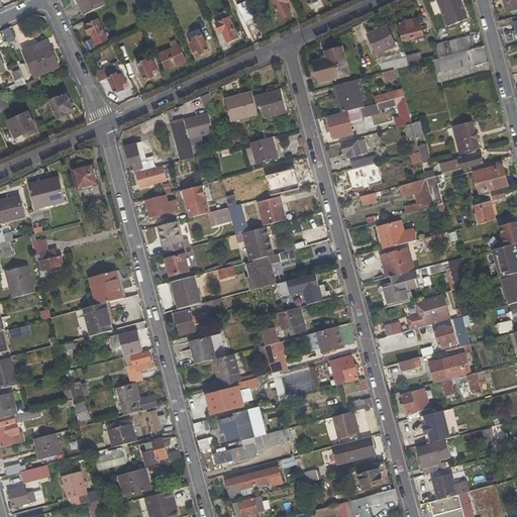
[(77,0),(85,16),(105,6),(102,0),(77,0)]
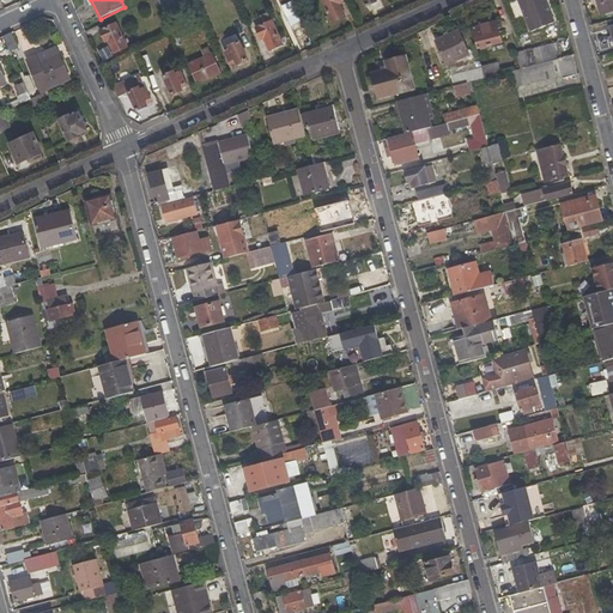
[(332,19),(333,22),(345,16),(340,5),(344,4),(341,0),(322,0),(329,14),(326,16),(328,20),(332,19)]
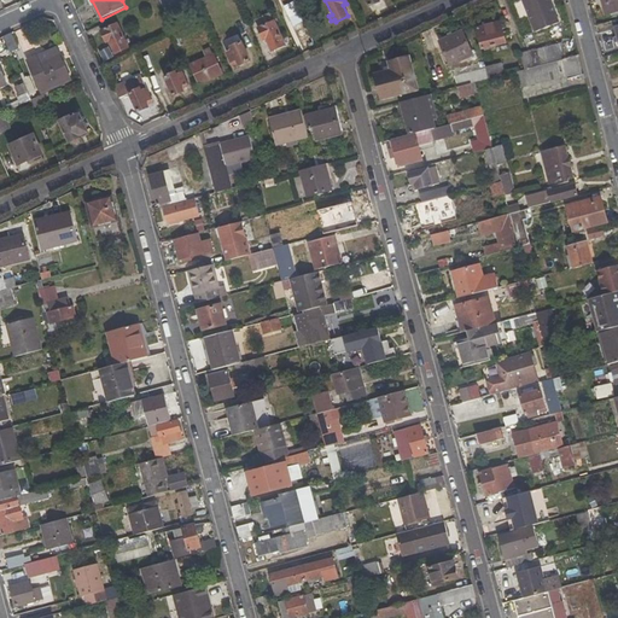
[(522,0),(534,31),(558,23),(548,0),(522,0)]
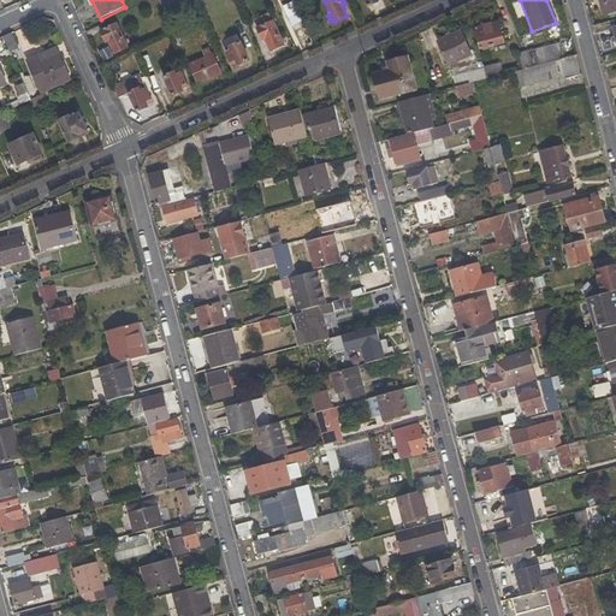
[(615,10),(615,0),(599,0),(603,0),(605,5),(614,3),(615,11),(615,10)]
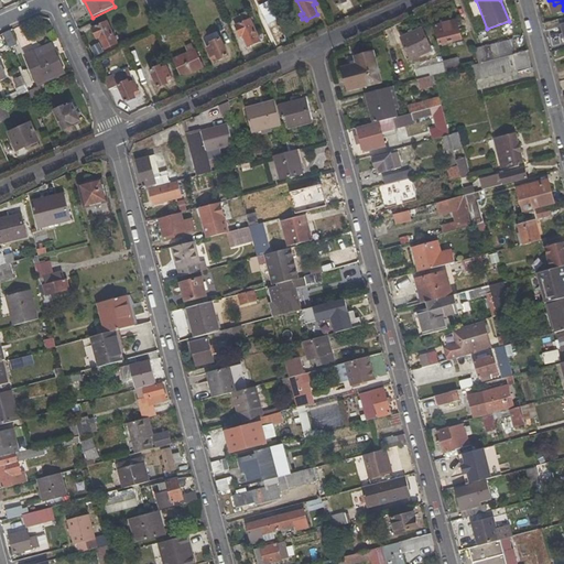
[(243,34),(249,45),(260,40),(247,11),(239,14),(242,23),(237,26),(241,35),(243,34)]
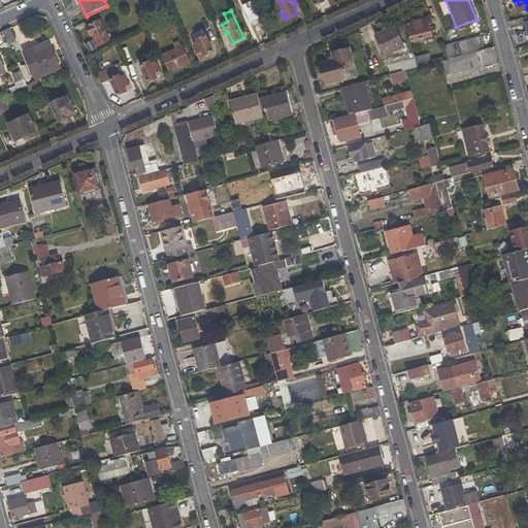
[(200,20),(206,32),(212,29),(206,18),(200,20)]
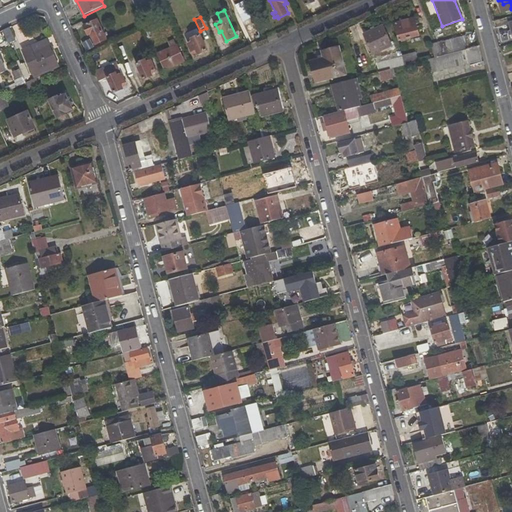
[(400,41),(418,36),(413,18),(395,23),(400,41)]
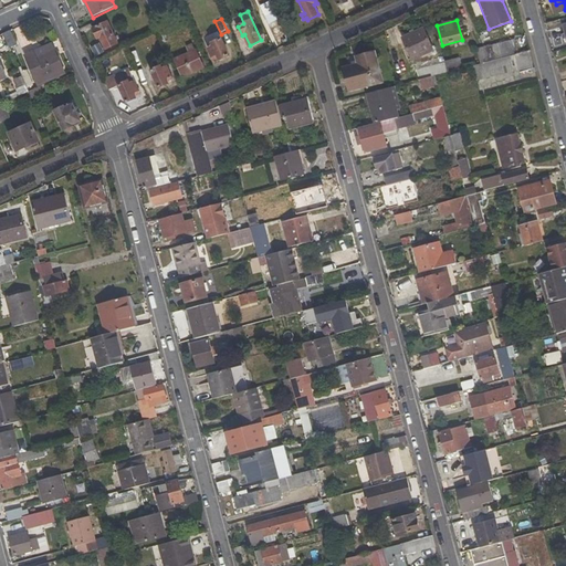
[(102,39),(106,49),(116,45),(115,43),(117,42),(116,40),(114,41),(106,23),(94,29),(98,40),(102,39)]
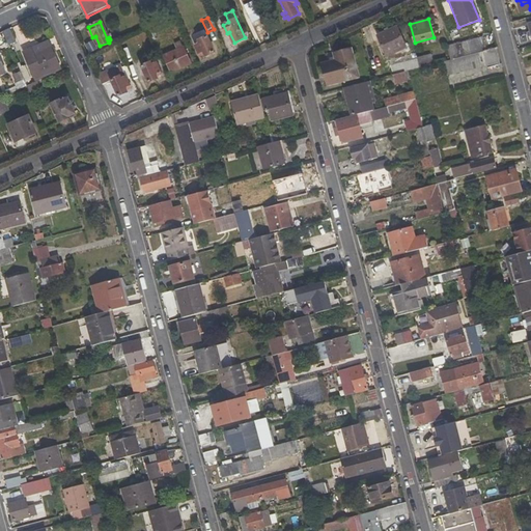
[(10,27),(2,31),(8,46),(16,42),(10,27)]
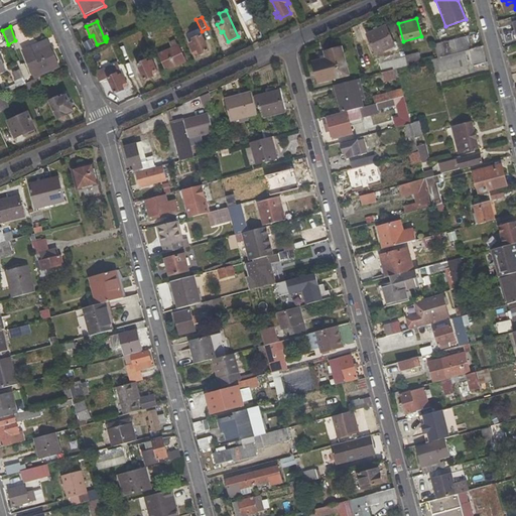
[(376,54),(394,45),(386,27),(368,36),(376,54)]
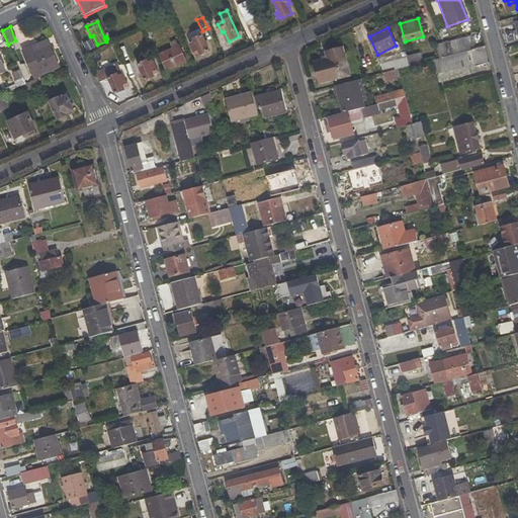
[(200,54),(201,55),(209,51),(203,35),(194,39),(195,42),(190,45),(194,53),(196,52),(197,55),(200,54)]
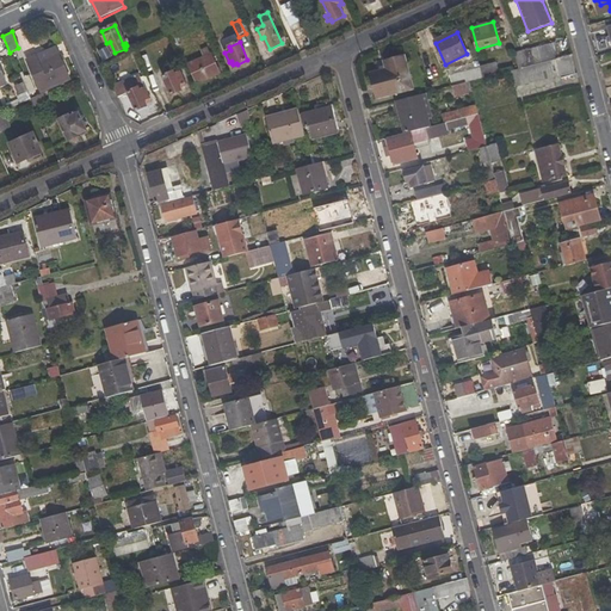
[(560,57),(556,42),(522,51),(525,66),(560,57)]
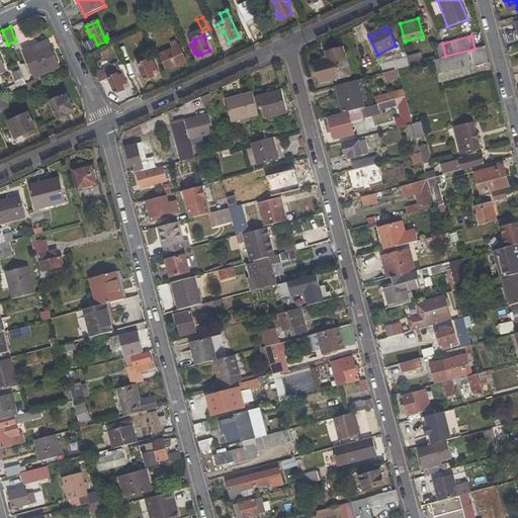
[(442,44),(435,46),(439,58),(445,56),(442,44)]
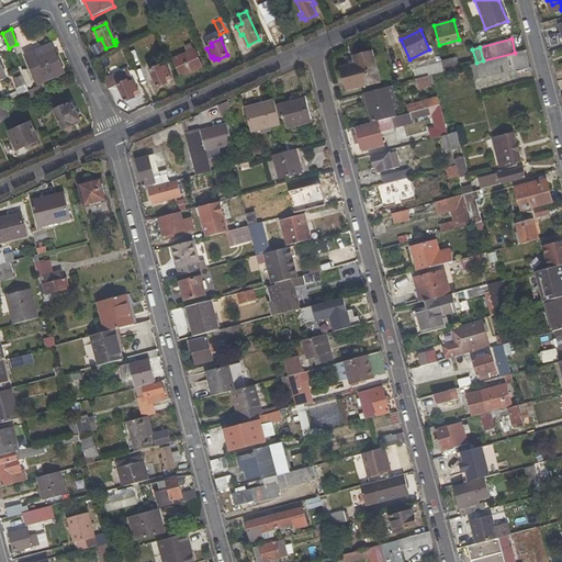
[(527,72),(531,71),(526,49),(515,53),(483,60),(476,63),(469,65),(473,80),(515,69),(515,71),(527,69),(527,72)]
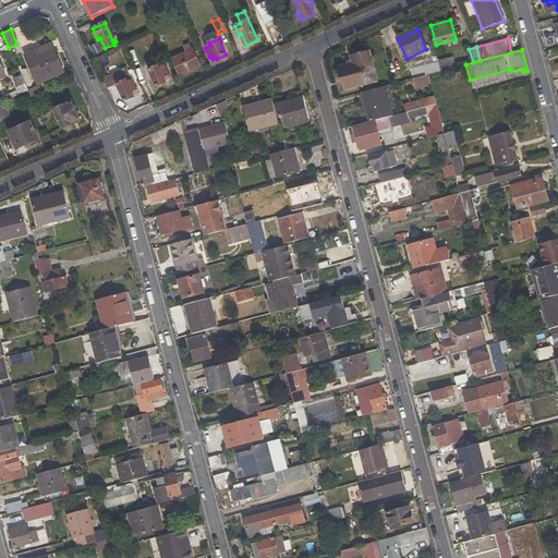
[(25,56),(38,84),(63,73),(52,50),(36,57),(34,51),(25,56)]
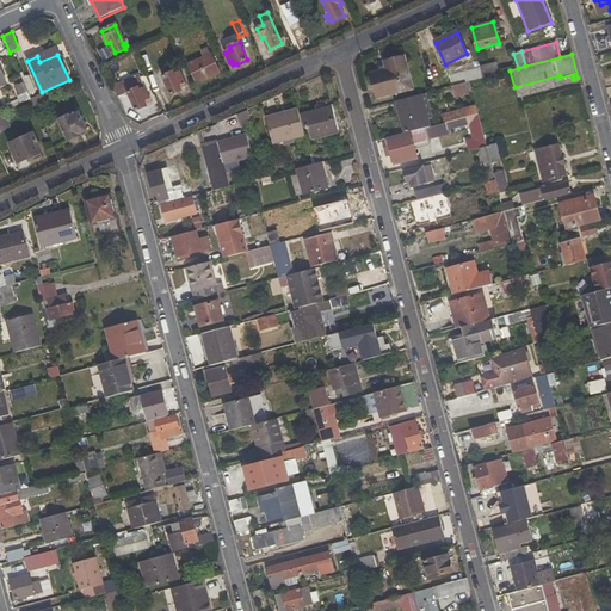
[(189,65),(198,82),(218,73),(211,55),(196,62),(195,60),(191,61),(192,65),(189,65)]
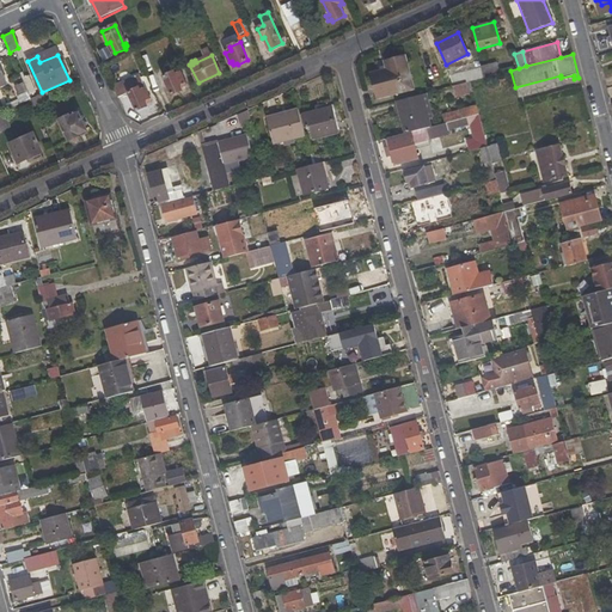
[(386,62),(387,71),(372,75),(378,98),(412,89),(405,57),(386,62)]
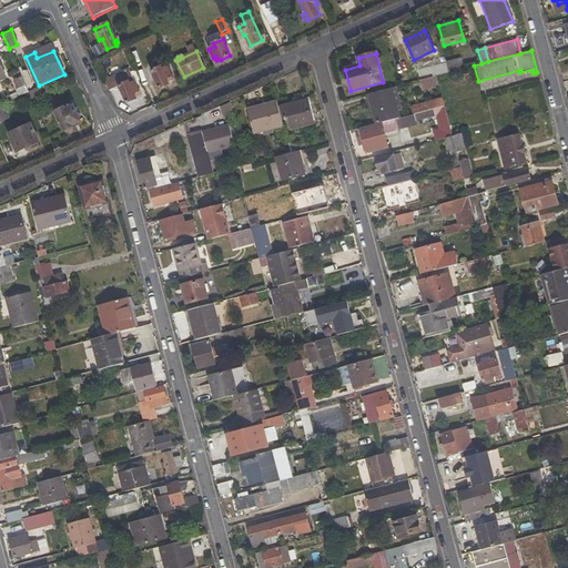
[(464,68),(460,58),(446,62),(448,72),(464,68)]
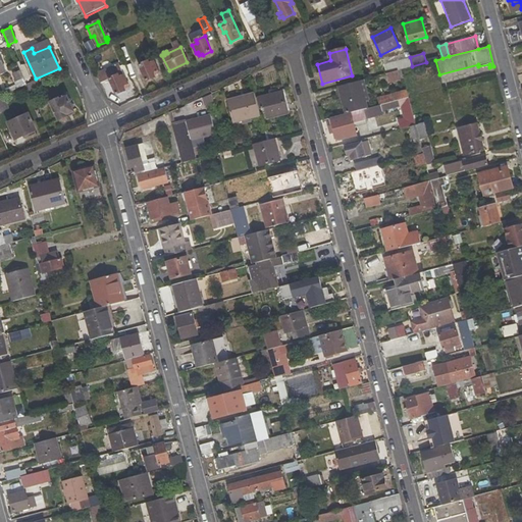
[(140,65),(147,81),(156,77),(155,74),(159,72),(154,62),(151,63),(149,61),(140,65)]
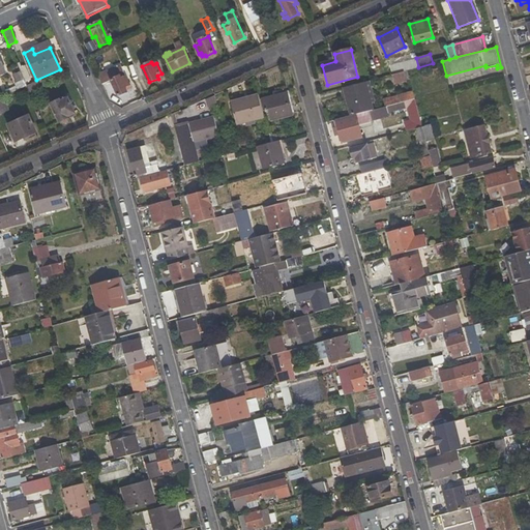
[(112,80),(119,96),(131,90),(120,64),(99,75),(104,84),(112,80)]
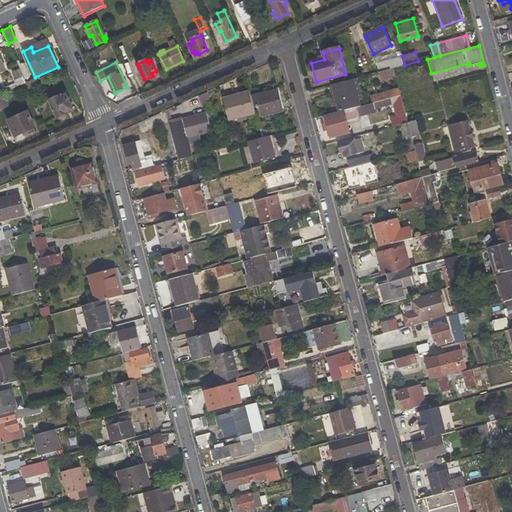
[(25,63),(19,66),(20,69),(24,77),(25,80),(30,77),(25,63)]
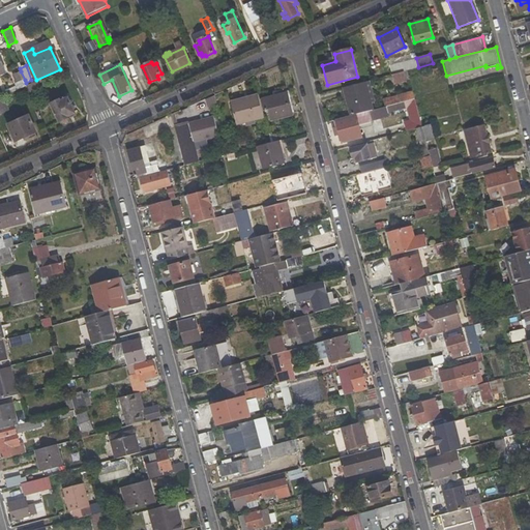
[(407,81),(404,70),(392,75),(394,85),(407,81)]
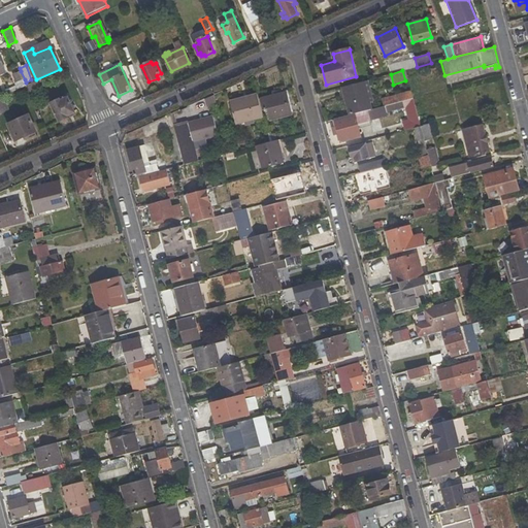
[(13,74),(17,84),(25,79),(21,71),(13,74)]
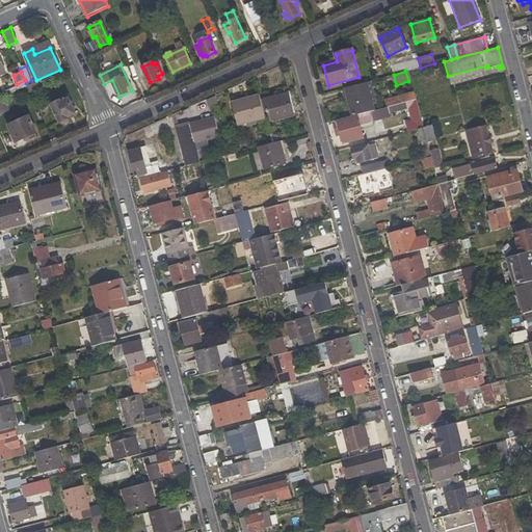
[(49,83),(47,78),(40,81),(42,87),(49,83)]
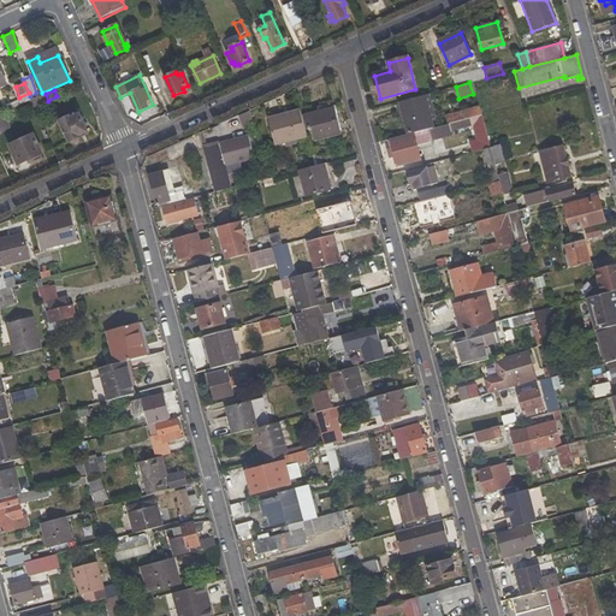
[(434,119),(428,94),(398,101),(407,135),(434,128),(433,119),(434,119)]
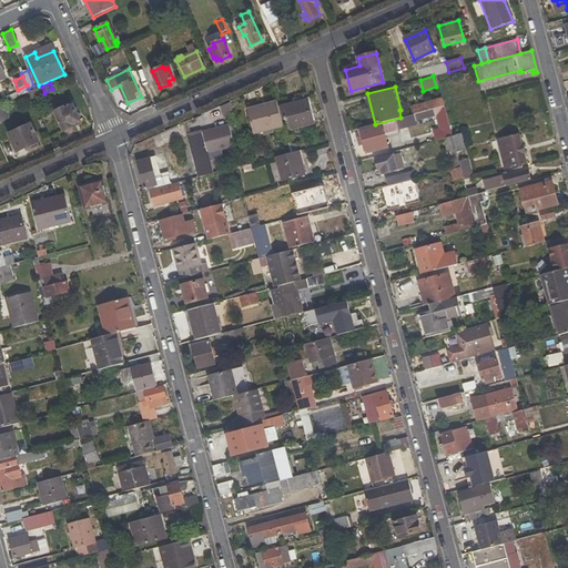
[(443,98),(411,107),(413,114),(435,109),(444,105),(443,98)]
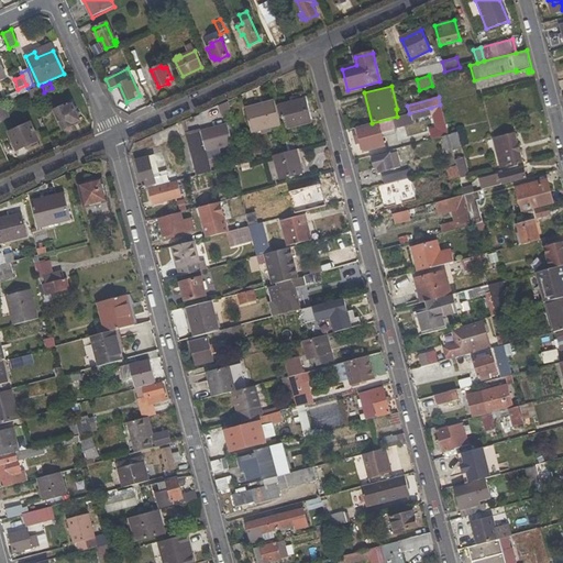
[(289,128),(310,122),(305,99),(278,107),(280,117),(285,116),(289,128)]
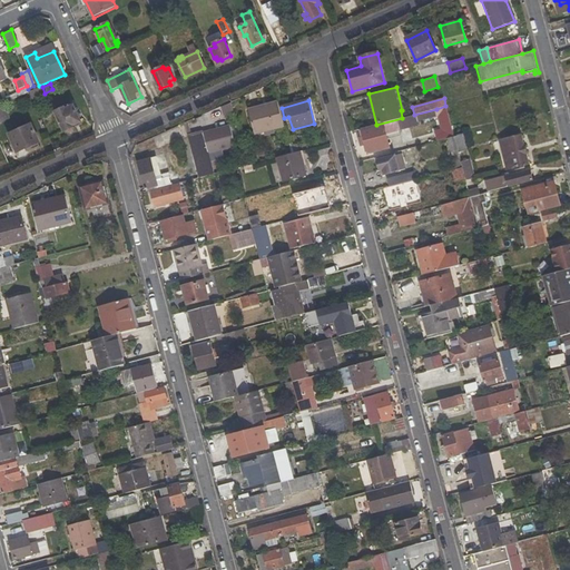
[(255,134),(284,126),(278,101),(267,104),(268,108),(249,112),(255,134)]
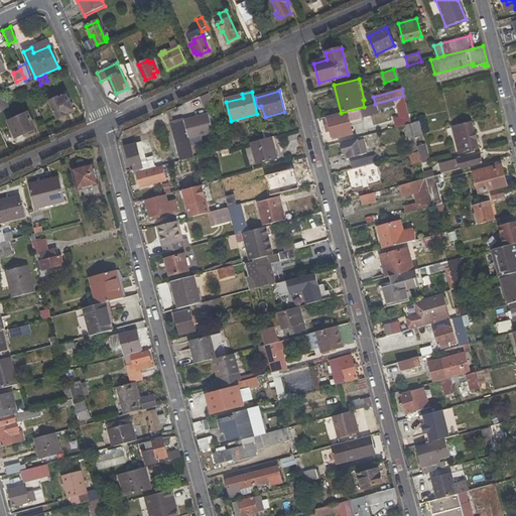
[(51,102),(58,118),(74,111),(66,96),(51,102)]
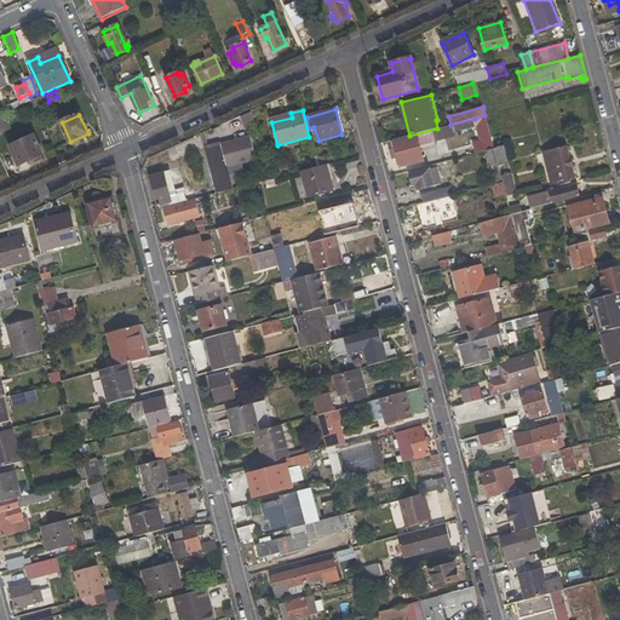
[(487,125),(484,115),(475,119),(477,127),(481,142),(472,143),(475,154),(486,151),(494,149),(487,125)]
